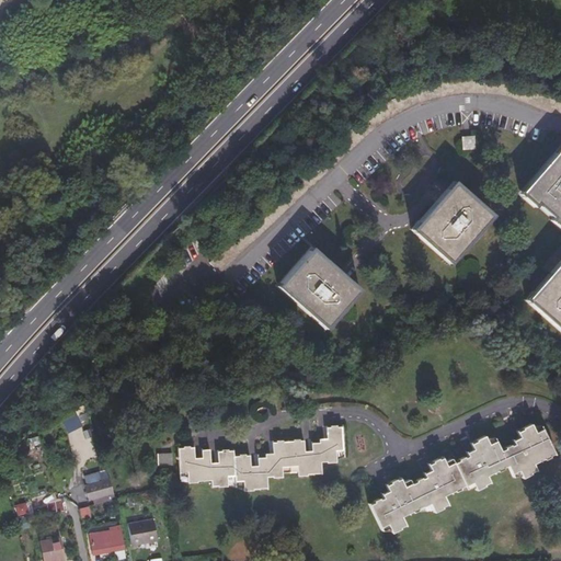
[(476,137),(464,138),(465,149),(478,148),(476,137)]
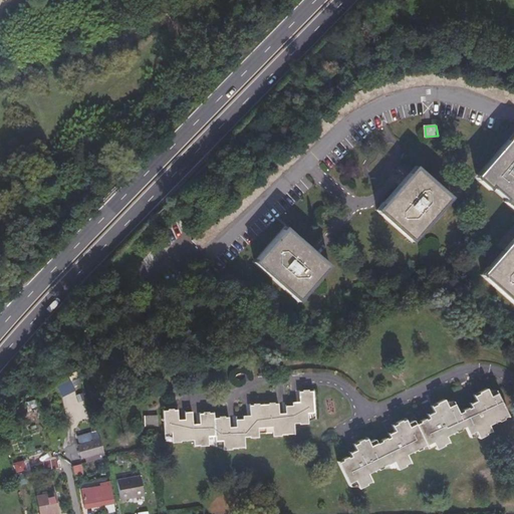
[(513,143),(513,144),(511,142),(486,171),(488,173),(481,181),(491,190),(496,186),(510,198),(507,203),(513,209),(513,143)]
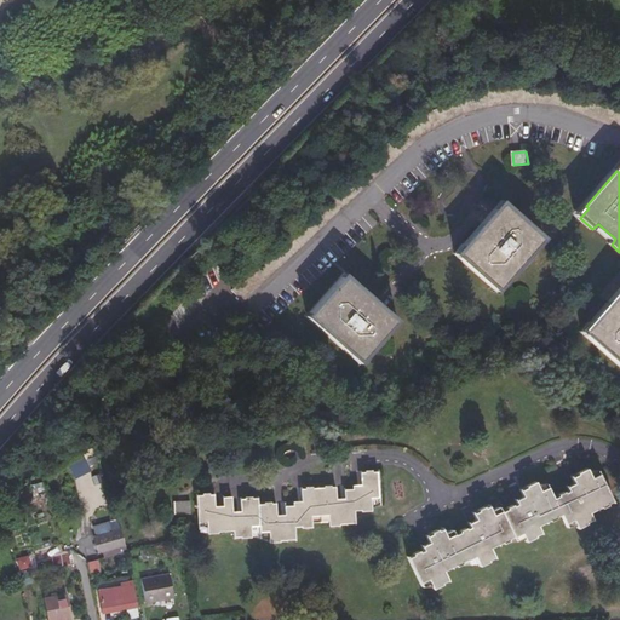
[(537,245),(544,235),(507,204),(499,212),(495,210),(476,231),(464,245),(468,248),(461,257),(498,290),(505,280),(510,283),(540,248),(537,245)]
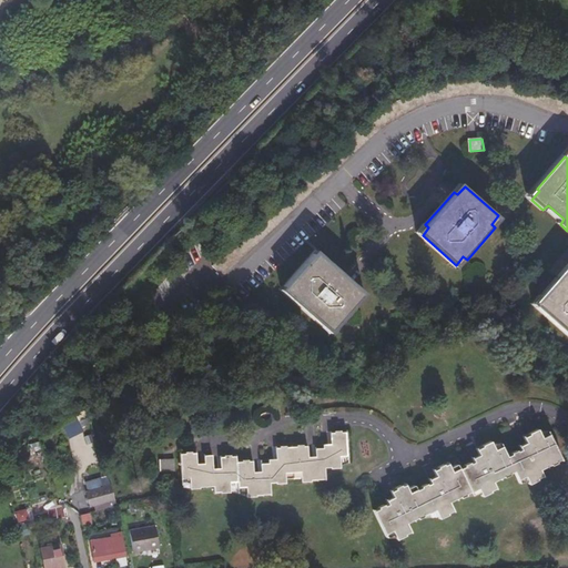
[(335,332),(365,297),(356,290),(359,286),(347,276),(326,259),(324,261),(315,254),(286,288),(294,295),(292,298),(324,327),(326,324),(335,332)]
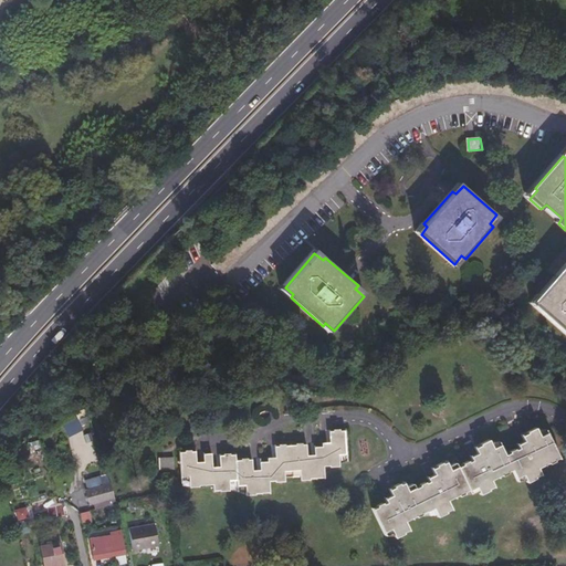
[(565,263),(561,270),(540,294),(543,297),(535,306),(565,332),(565,263)]
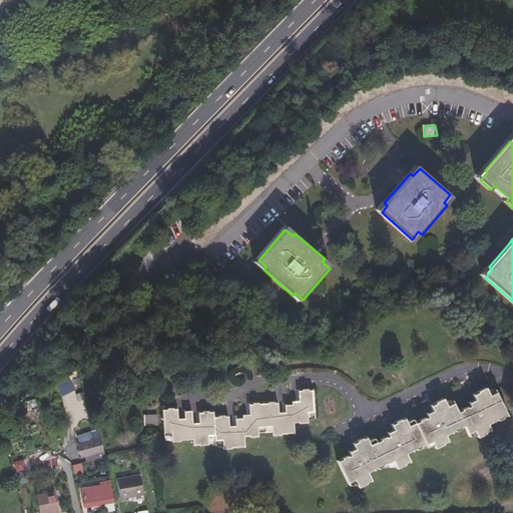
[(163,411),(159,411),(160,434),(168,433),(168,444),(178,443),(178,441),(190,440),(190,445),(197,445),(197,446),(206,446),(205,438),(213,438),(213,443),(222,443),(223,450),(233,449),(233,447),(245,446),(244,435),(250,435),(249,437),(260,436),(260,432),(273,431),(273,434),(283,434),(283,432),(295,431),(295,422),(300,421),(300,423),(310,422),(309,412),(315,411),(314,388),(309,388),(308,387),(303,387),(303,389),(299,389),(300,402),(285,404),(286,414),(279,415),(278,401),(274,401),(274,400),(269,400),(268,402),(259,402),(259,401),(252,401),(251,404),(248,404),(248,417),(234,418),(234,429),(228,429),(226,416),(222,416),(222,414),(216,414),(216,417),(212,417),(211,412),(206,412),(206,410),(200,411),(200,412),(196,413),(197,427),(190,427),(189,412),(182,412),(182,422),(175,423),(174,410),(170,410),(170,408),(164,408),(163,411)]
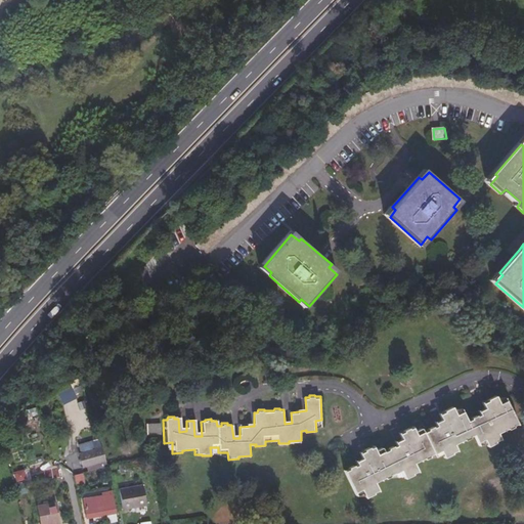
[(350,467),(347,469),(357,491),(362,489),(366,497),(375,493),(375,492),(380,489),(378,483),(383,481),(381,477),(385,475),(386,477),(391,475),(390,473),(395,471),(399,481),(406,477),(410,485),(419,482),(418,480),(422,478),(421,474),(427,471),(425,467),(429,465),(429,466),(435,464),(435,462),(438,460),(441,465),(447,462),(449,466),(453,464),(454,466),(459,464),(459,462),(464,460),(462,454),(468,451),(467,447),(470,446),(471,447),(476,445),(475,443),(479,441),(482,445),(488,443),(490,447),(493,445),(494,447),(500,443),(500,442),(505,440),(503,436),(509,433),(507,429),(510,427),(512,428),(516,426),(515,425),(520,423),(510,401),(505,403),(500,396),(491,401),(492,402),(488,404),(491,411),(481,417),(479,416),(475,418),(476,420),(465,424),(461,415),(452,419),(452,421),(447,423),(451,430),(441,435),(440,434),(435,436),(435,437),(425,442),(421,434),(411,438),(411,440),(407,442),(410,448),(400,453),(400,452),(394,454),(395,455),(390,457),(387,449),(380,452),(377,446),(368,448),(368,452),(364,454),(366,460),(357,464),(356,463),(350,465),(350,467)]
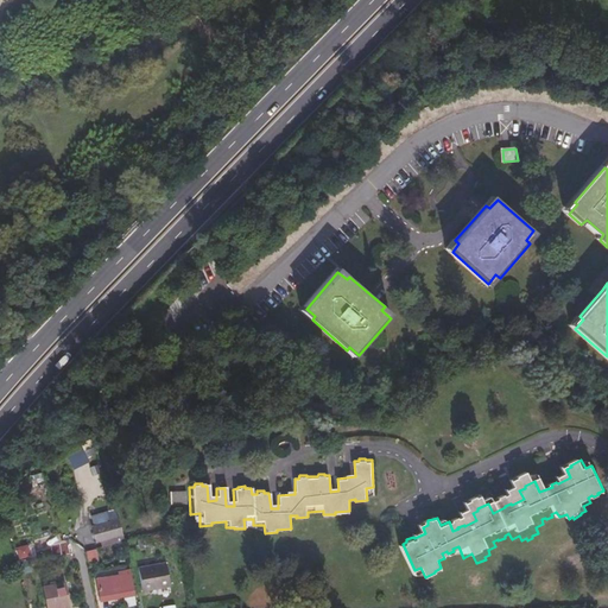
[(170,492),(171,505),(187,505),(187,492),(170,492)]
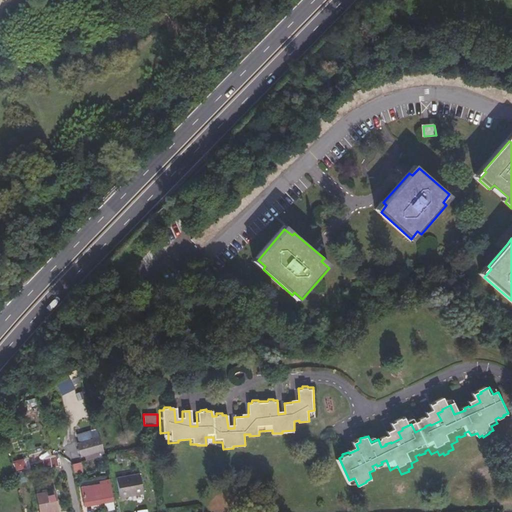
[(95,440),(81,444),(83,454),(97,450),(95,440)]
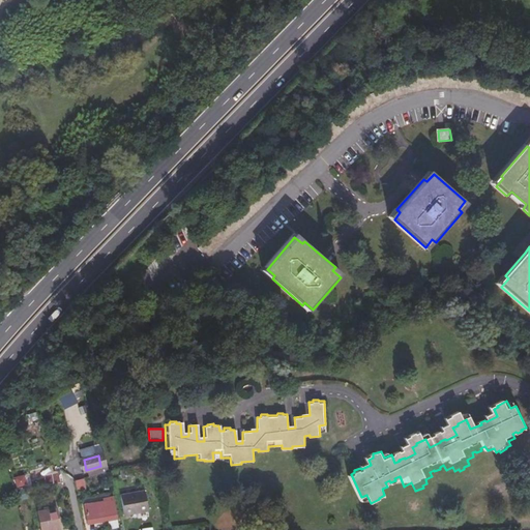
[(139,467),(119,472),(121,480),(141,475),(139,467)]
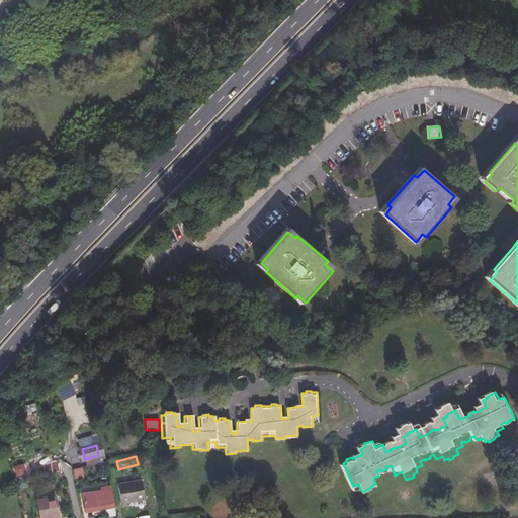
[(143,480),(118,484),(122,504),(135,501),(146,499),(143,480)]
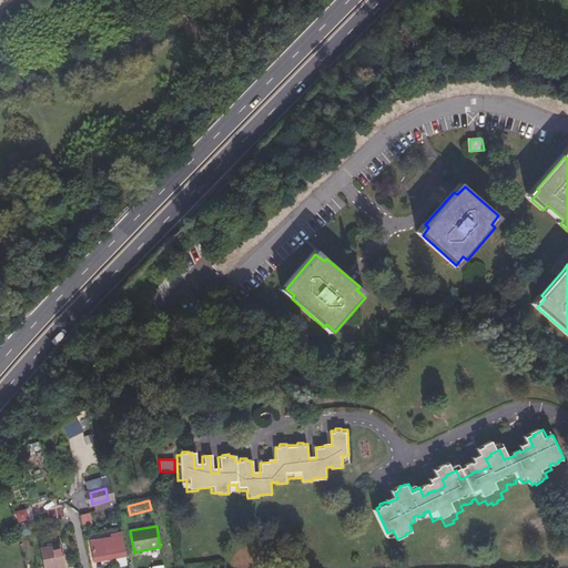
[(125,556),(121,530),(112,533),(113,536),(92,540),(97,561),(125,556)]
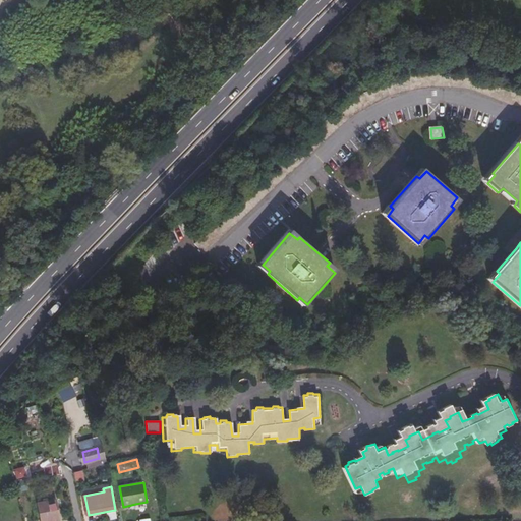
[(54,520),(60,520),(56,500),(39,504),(42,520),(54,520)]
